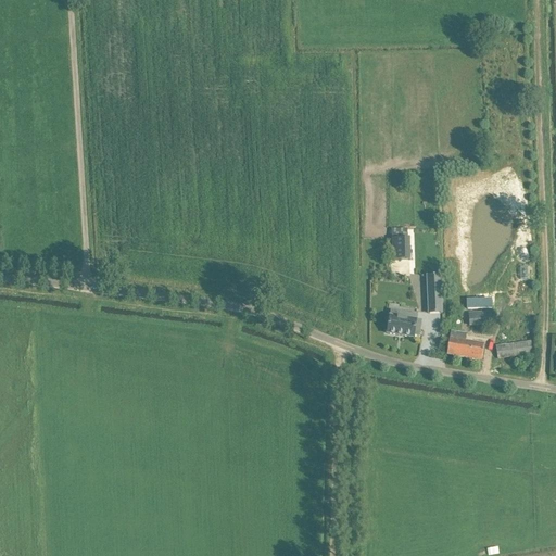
[(411,260),(411,238),(407,238),(407,228),(392,228),(392,239),(392,260),(411,260)]
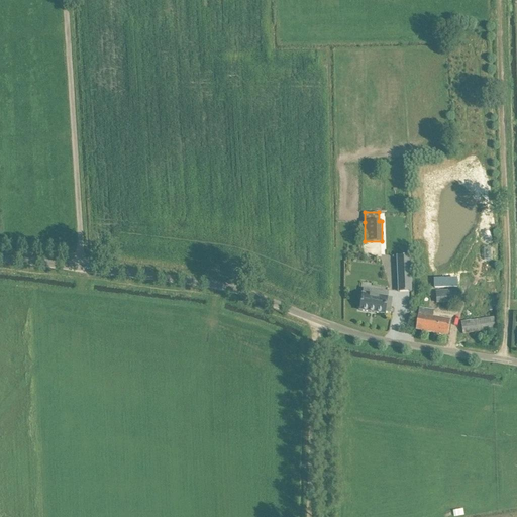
[(412,281),(411,255),(397,255),(398,281),(412,281)]
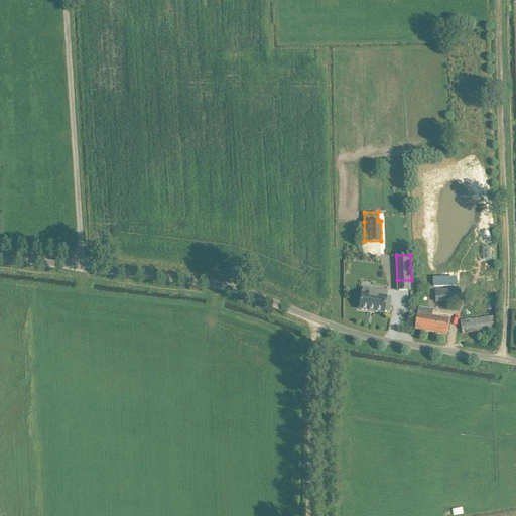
[(433,282),(434,287),(456,286),(456,278),(455,278),(433,279),(433,282)]
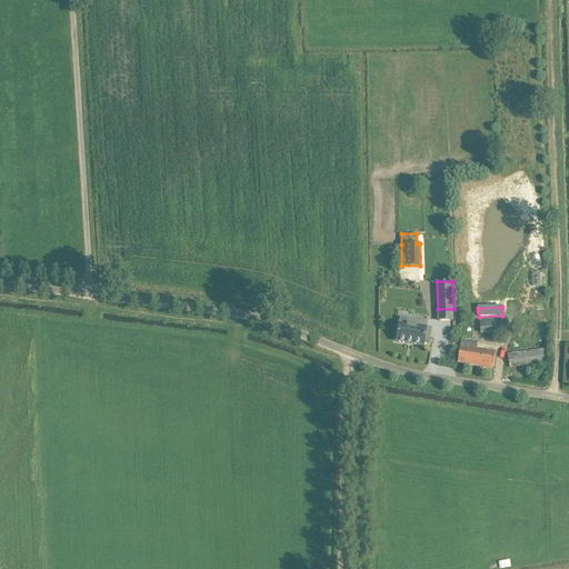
[(428,322),(410,320),(409,325),(400,323),(399,329),(397,329),(395,339),(397,339),(397,341),(423,346),(425,343),(427,345),(428,338),(430,338),(431,329),(427,328),(428,322)]
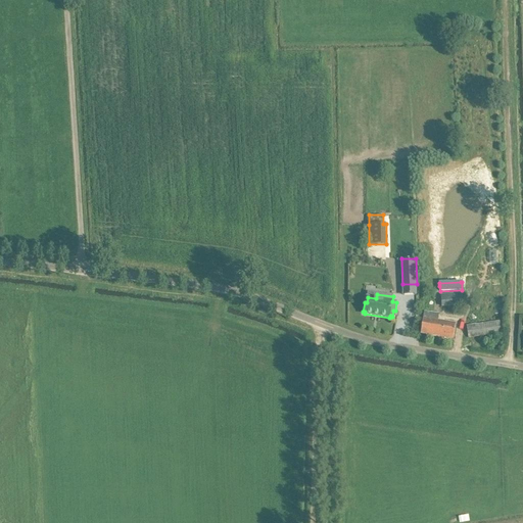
[(462,304),(461,294),(440,296),(441,306),(462,304)]
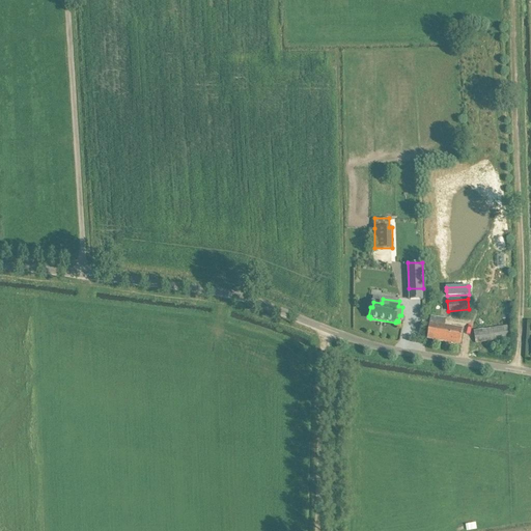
[(485,323),(482,344),(503,347),(508,314),(493,311),(491,324),(485,323)]
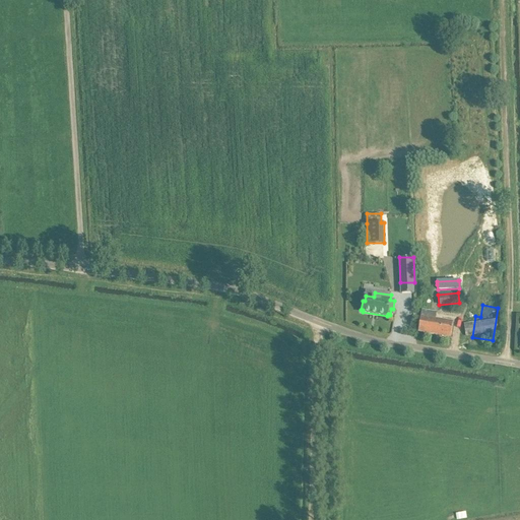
[(453,322),(434,319),(435,312),(421,310),(418,332),(451,337),(453,322)]
